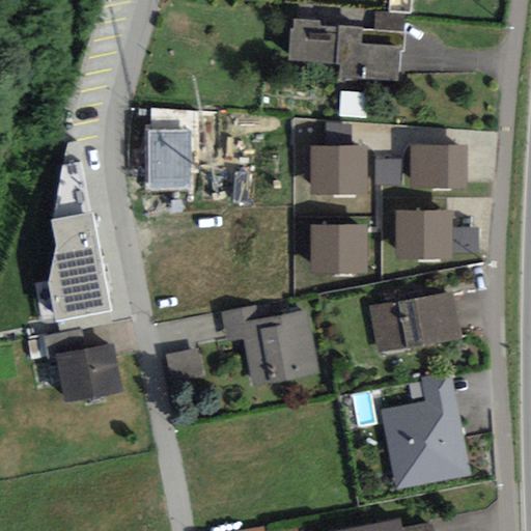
[(393,0),(392,11),(417,14),(418,0),(393,0)]
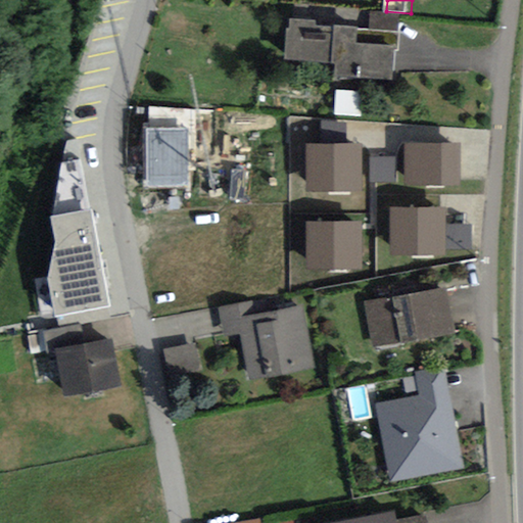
[(385,79),(387,49),(347,46),(348,30),(282,25),(278,70),(385,79)]
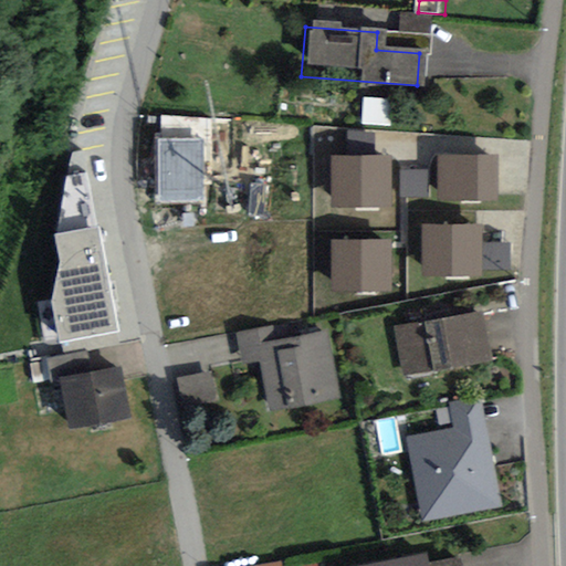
[(391,33),(391,45),(433,48),(435,35),(391,33)]
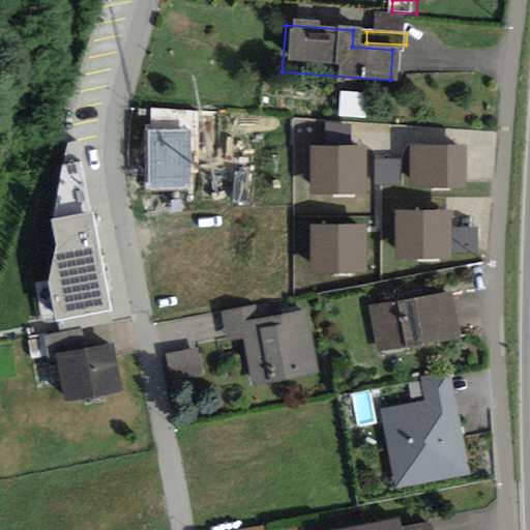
[(80,160),(61,164),(51,217),(58,244),(49,280),(56,315),(109,304),(80,160)]
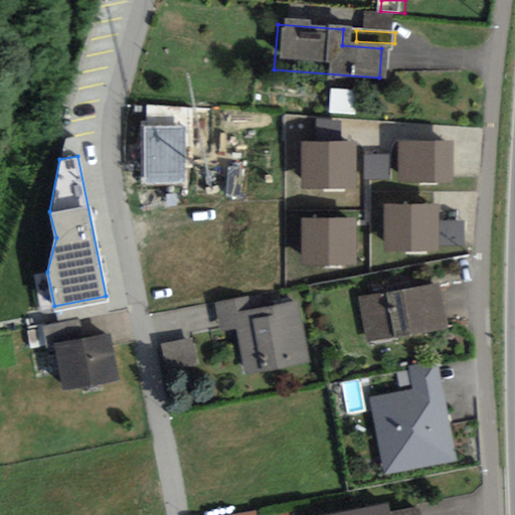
[(434,284),(357,299),(365,340),(442,325),(434,284)]
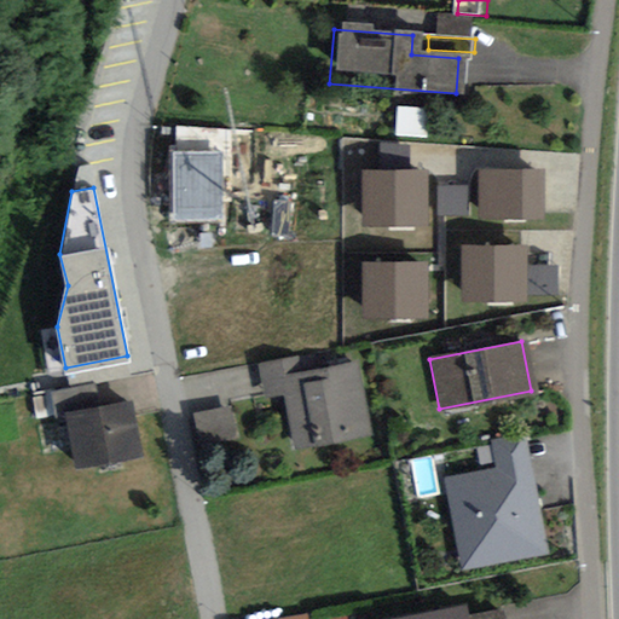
[(364,429),(351,363),(294,374),(291,360),(261,366),(268,405),(306,398),(313,439),(364,429)]
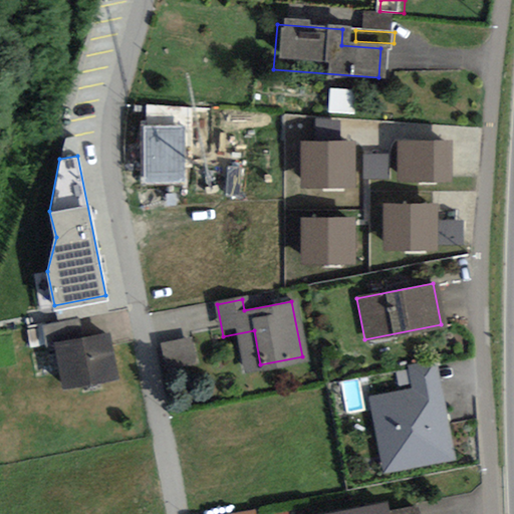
[(50,343),(59,382),(109,371),(101,332),(50,343)]
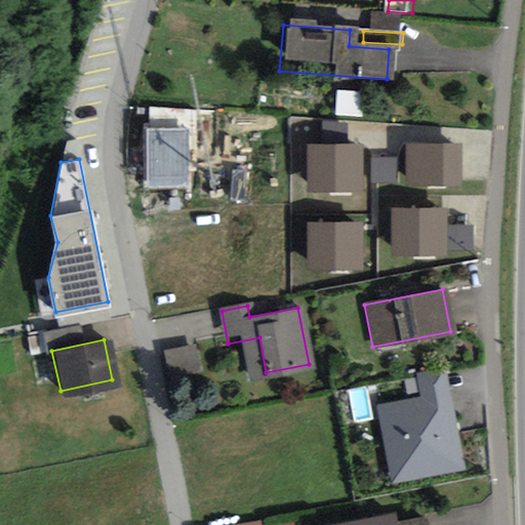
[(462,466),(444,372),(421,376),(426,399),(381,408),(396,479),(462,466)]
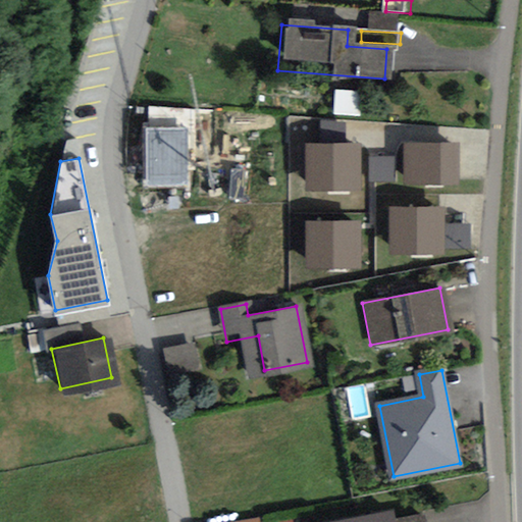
[(388,512),(334,521),(420,521),(419,514),(389,519),(388,512)]
